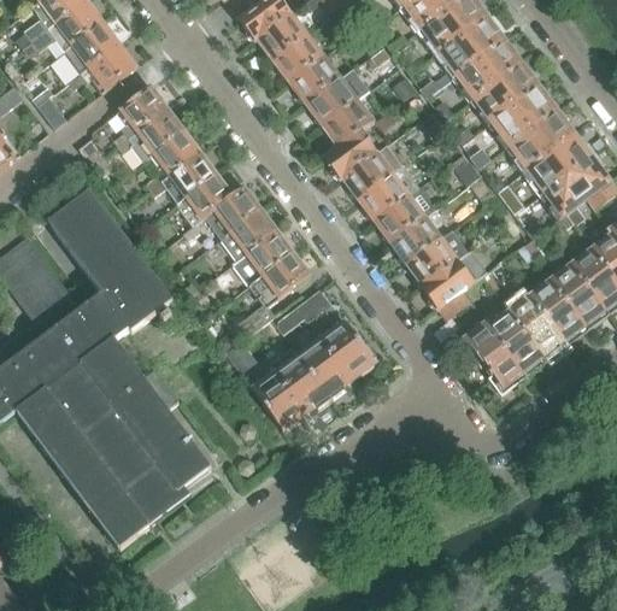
[(35,39),(87,0),(41,0),(36,4),(45,15),(24,31),(25,33),(18,39),(25,47),(27,46),(35,39)]
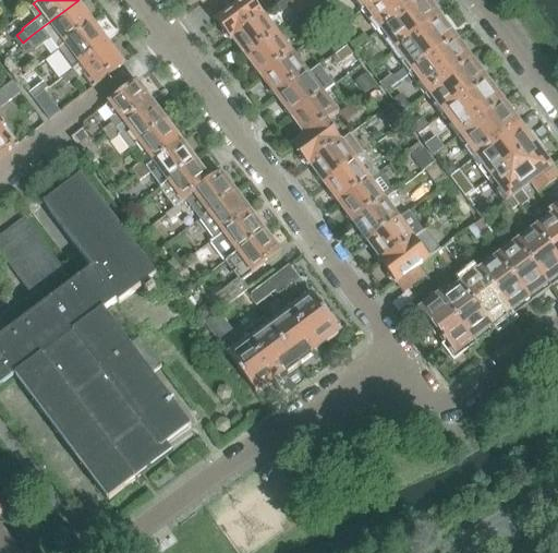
[(62,43),(94,20),(79,0),(32,35),(24,41),(29,48),(34,45),(36,47),(53,32),(62,43)]
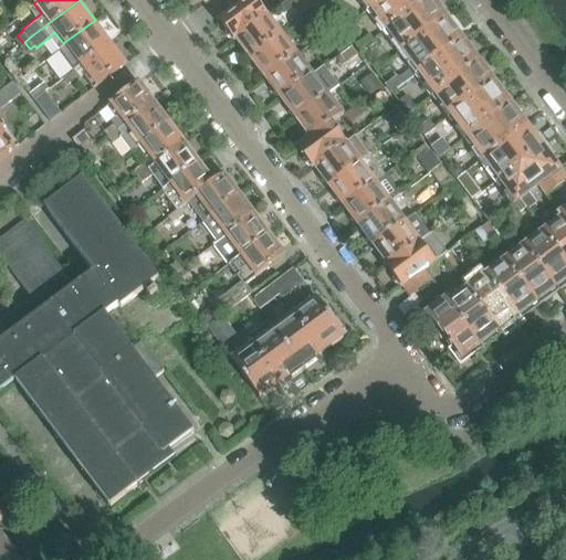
[(269,12),(259,0),(242,0),(220,18),(227,27),(227,29),(228,33),(231,35),(234,35),(236,37),(237,35),(269,12)]
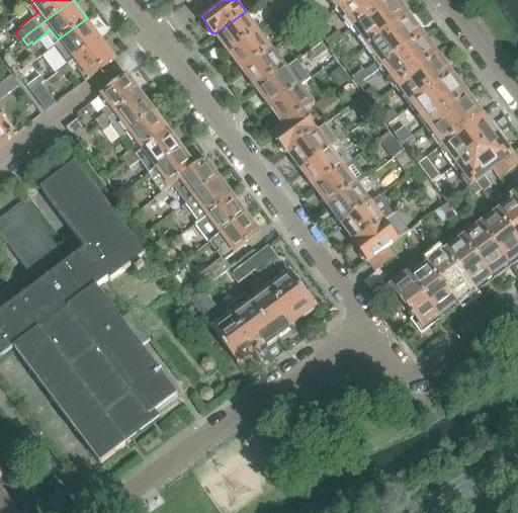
[(270,0),(281,15),(294,5),(290,0),(270,0)]
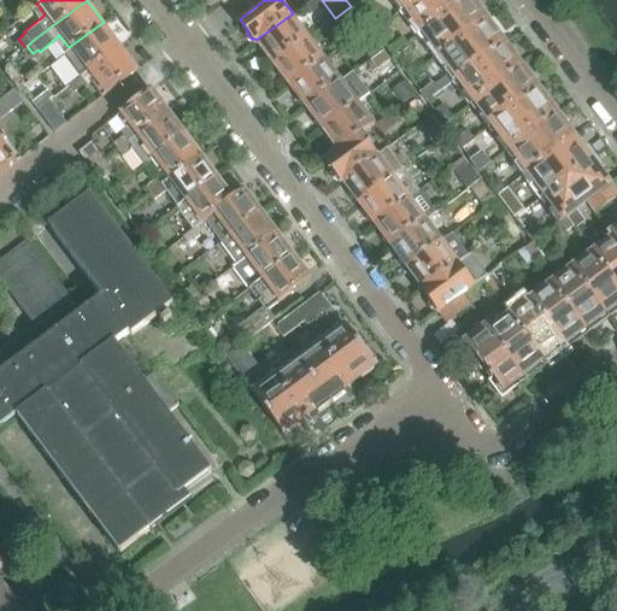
[(409,0),(401,6),(418,29),(458,0),(409,0)]
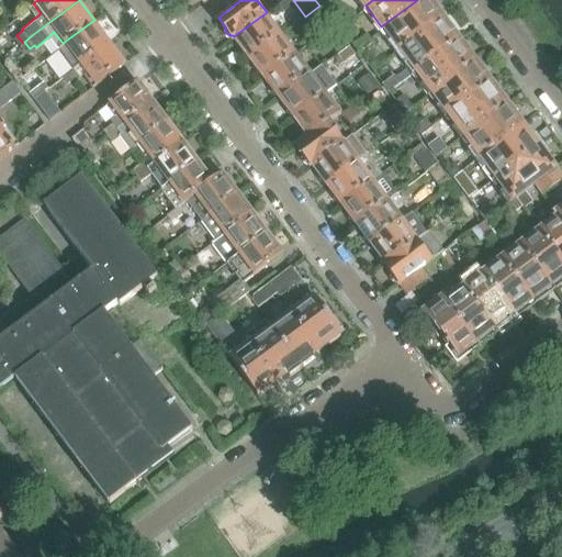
[(426,0),(417,0),(381,26),(397,48),(438,18),(434,11),(438,8),(433,0),(426,0)]
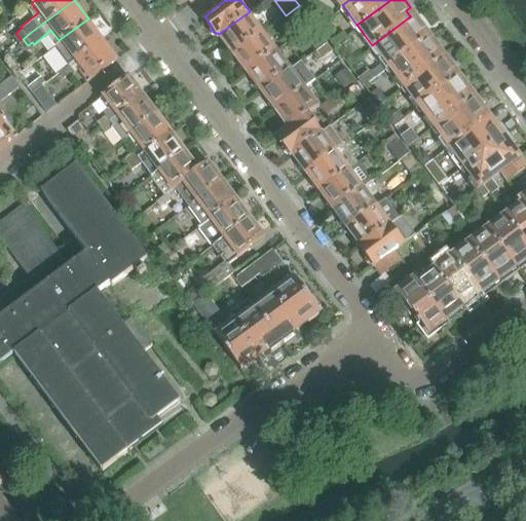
[(320,23),(328,15),(320,5),(311,12),(320,23)]
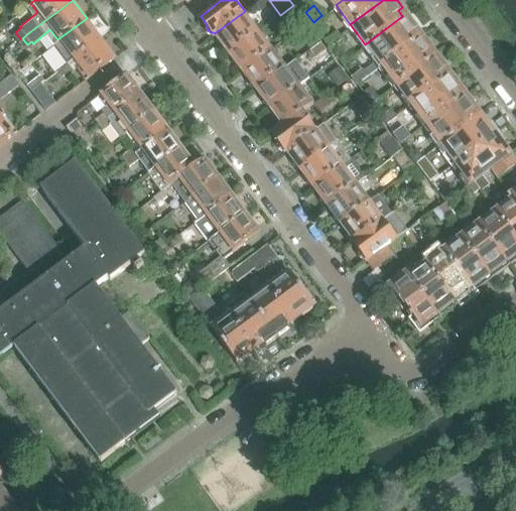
[(231,51),(259,30),(245,11),(216,32),(223,41),(222,43),(223,46),(226,48),(228,48),(231,51)]
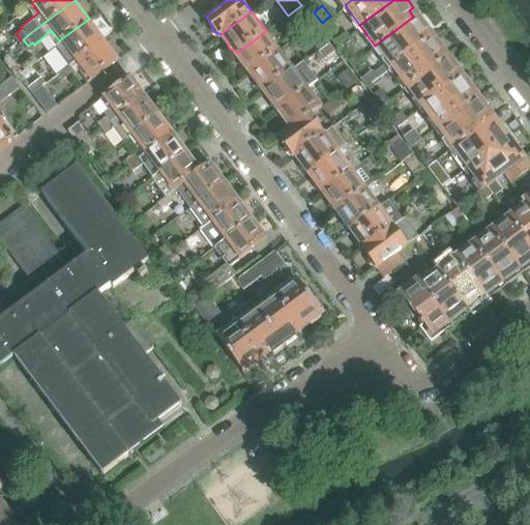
[(280,11),(272,17),(275,21),(283,16),(280,11)]
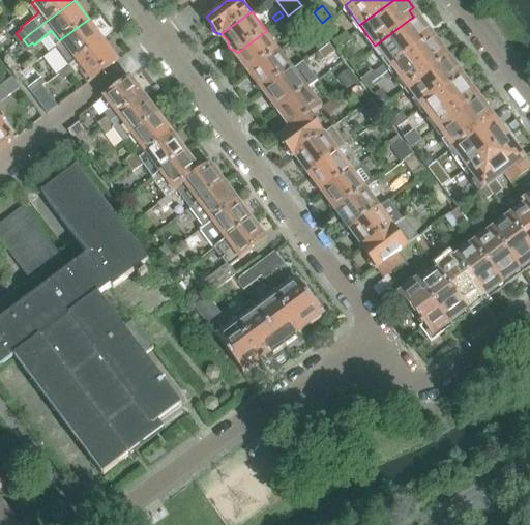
[(308,28),(315,23),(308,13),(302,19),(308,28)]
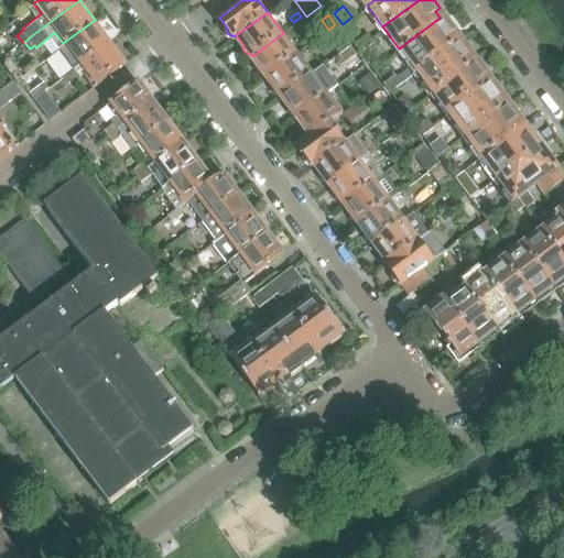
[(444,22),(441,18),(440,18),(399,48),(414,69),(456,39),(452,32),(455,29),(447,19),(444,22)]
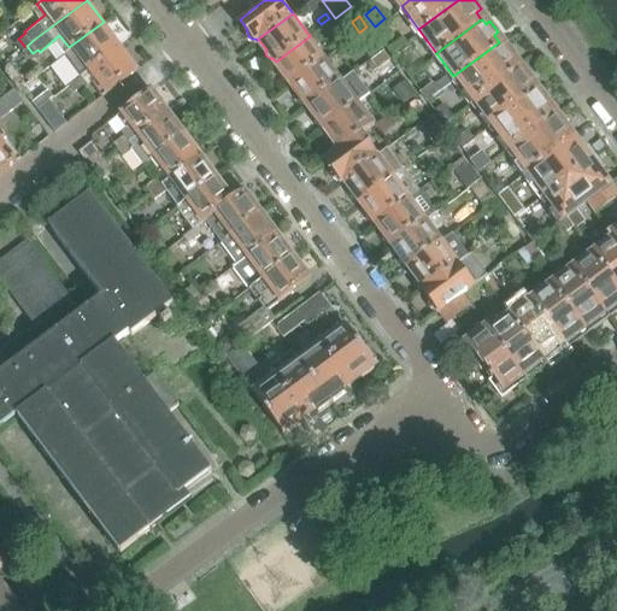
[(84,69),(119,43),(104,22),(69,47),(81,64),(65,76),(69,81),(84,69)]
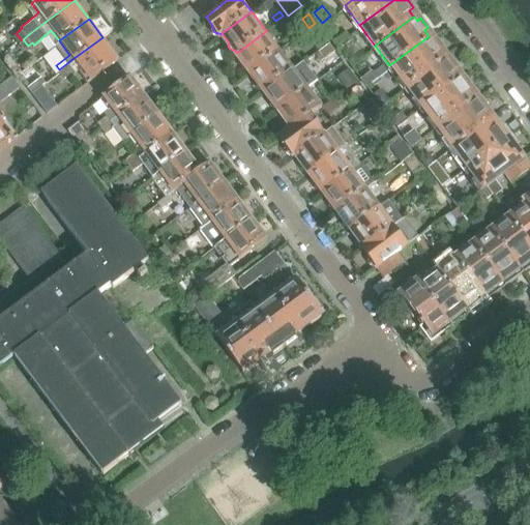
[(322,45),(328,40),(320,29),(314,33),(322,45)]
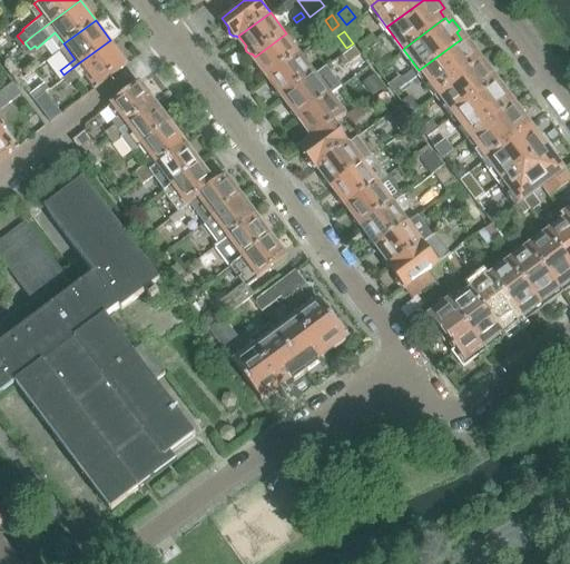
[(269,77),(301,53),(286,33),(255,57),(261,65),(259,67),(261,71),(267,73),(269,77)]
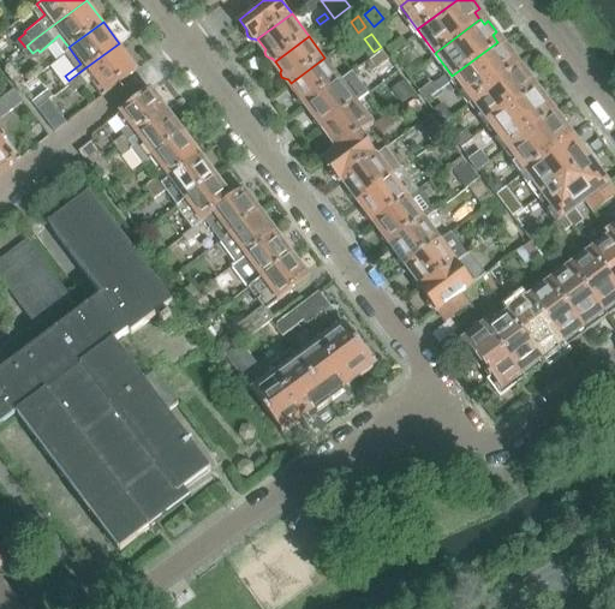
[(390,49),(399,42),(394,36),(386,43),(390,49)]
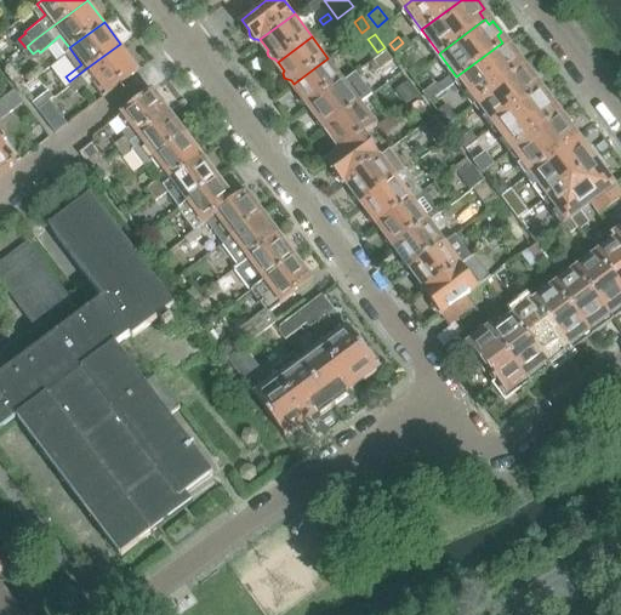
[(506,47),(503,43),(502,43),(456,77),(474,101),(520,66),(514,58),(519,55),(511,44),(506,47)]
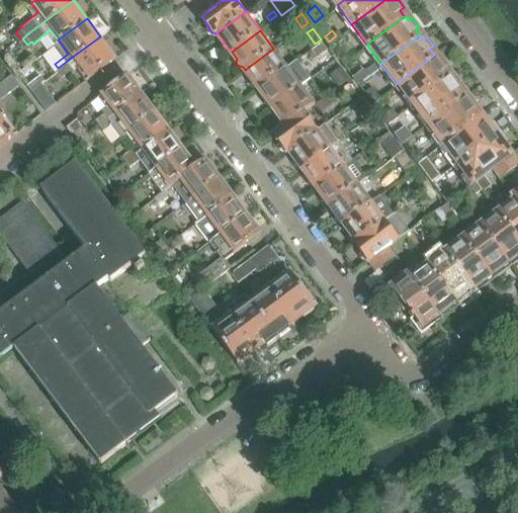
[(85,78),(114,56),(100,36),(71,58),(58,68),(63,75),(71,69),(73,71),(77,68),(85,78)]
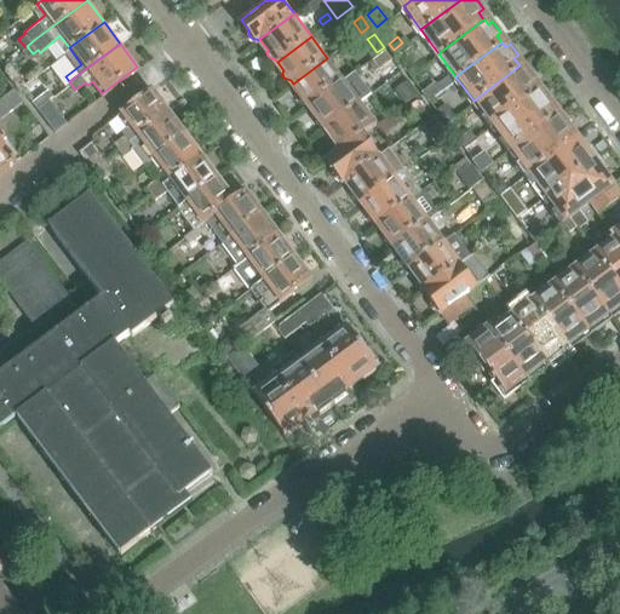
[(385,49),(368,61),(375,69),(391,57),(385,49)]
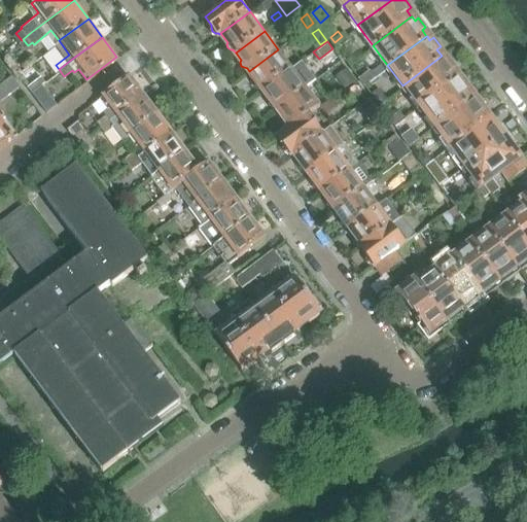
[(262,90),(292,67),(278,49),(249,71),(254,77),(253,80),(254,83),(257,85),(260,87),(262,90)]
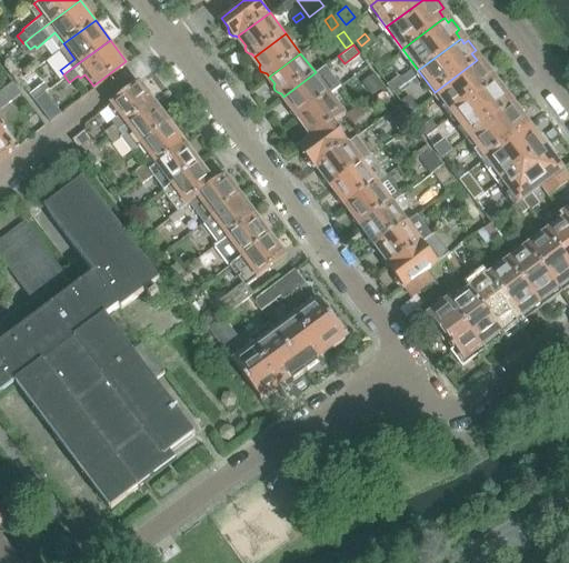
[(378,68),(386,61),(382,56),(373,62),(378,68)]
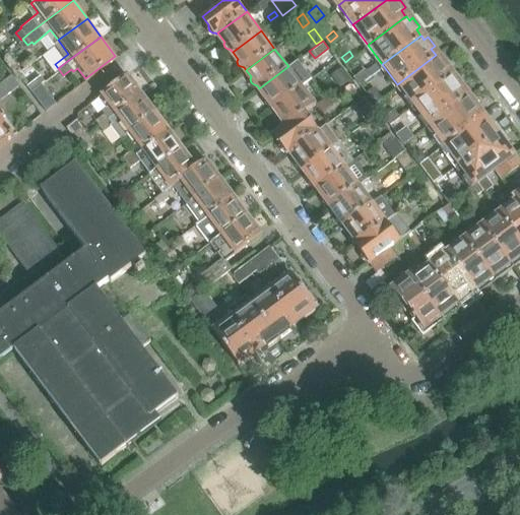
[(439,60),(436,56),(436,55),(397,84),(411,104),(450,75),(446,69),(450,66),(443,57),(439,60)]
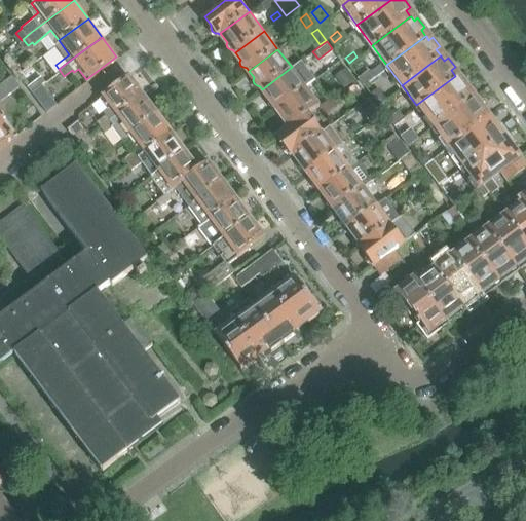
[(354,76),(346,65),(346,64),(334,73),(342,84),(354,76)]
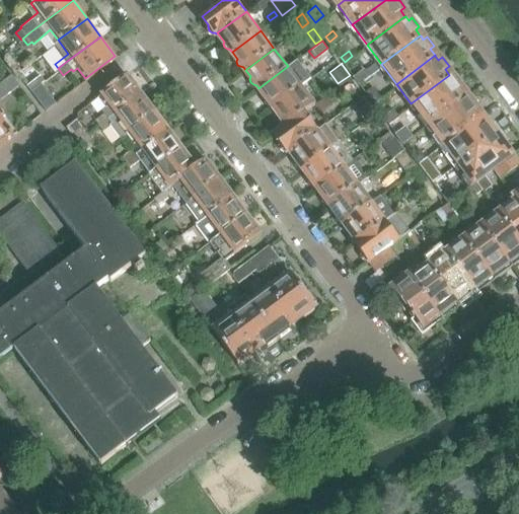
[(271,104),(300,82),(288,66),(258,88),(264,95),(263,96),(264,100),(268,102),(270,103),(271,104)]
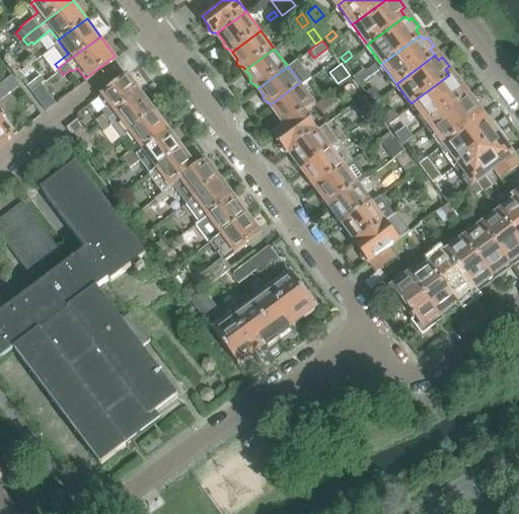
[(360,81),(368,75),(362,67),(354,74),(360,81)]
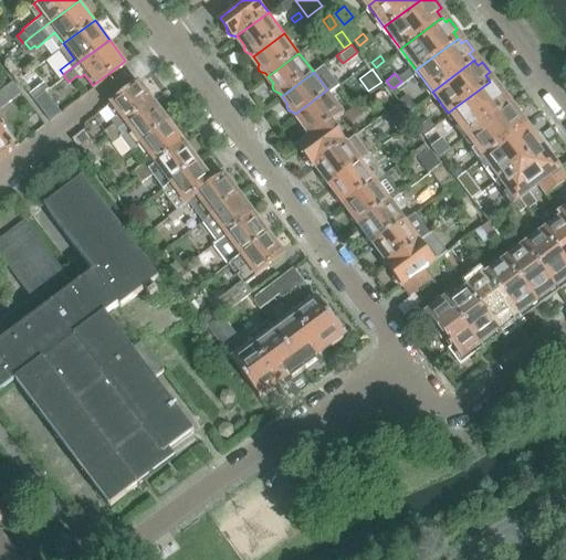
[(154,99),(150,94),(138,78),(108,101),(108,103),(107,104),(114,114),(111,117),(113,120),(103,128),(107,134),(154,99)]
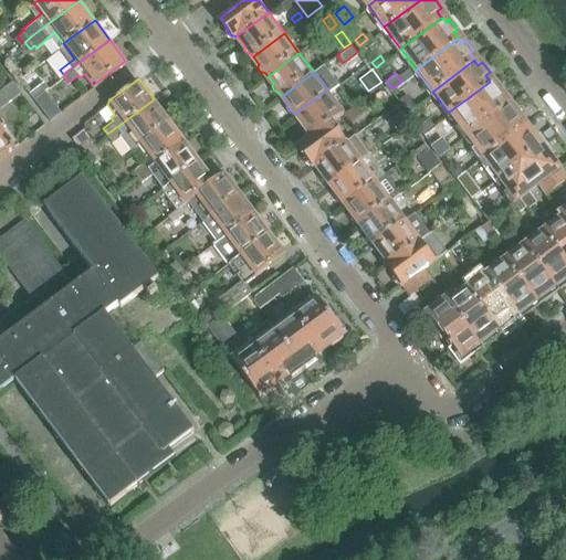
[(0,97),(16,85),(12,81),(0,88),(0,97)]
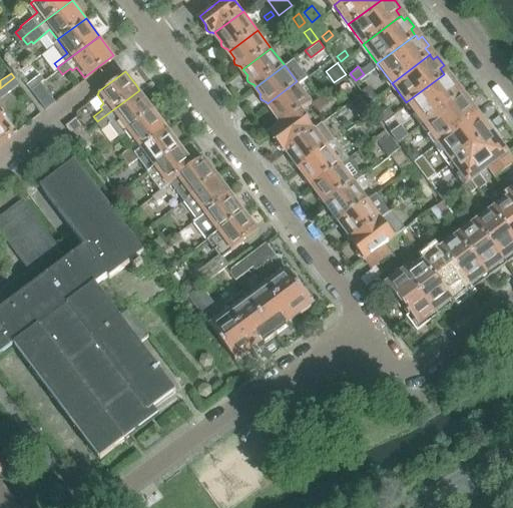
[(447,78),(445,74),(444,74),(406,102),(421,121),(459,93),(455,88),(458,85),(451,75),(447,78)]
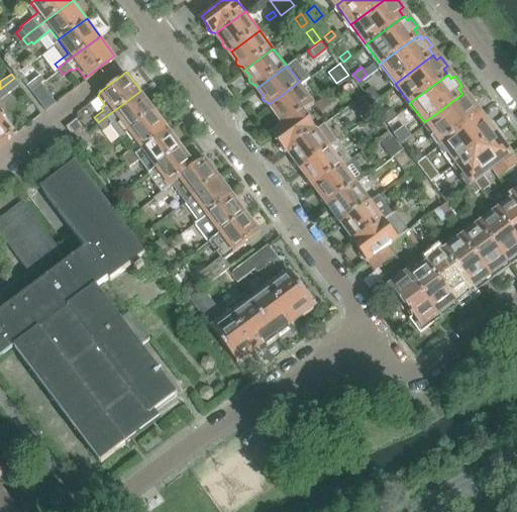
[(31,88),(39,82),(35,76),(26,82),(31,88)]
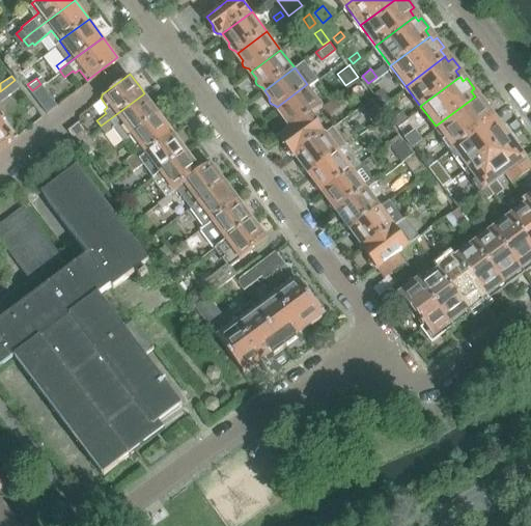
[(0,99),(0,100),(19,86),(15,80),(0,91),(0,99)]
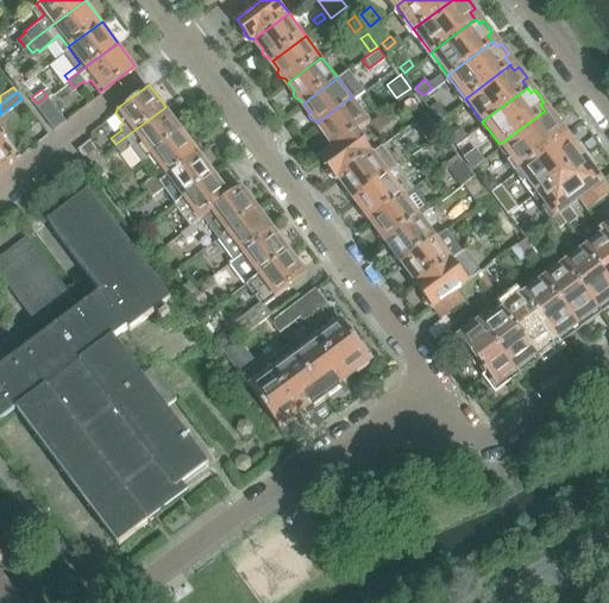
[(64,118),(64,117),(48,95),(46,96),(37,104),(37,105),(54,127),(64,118)]
